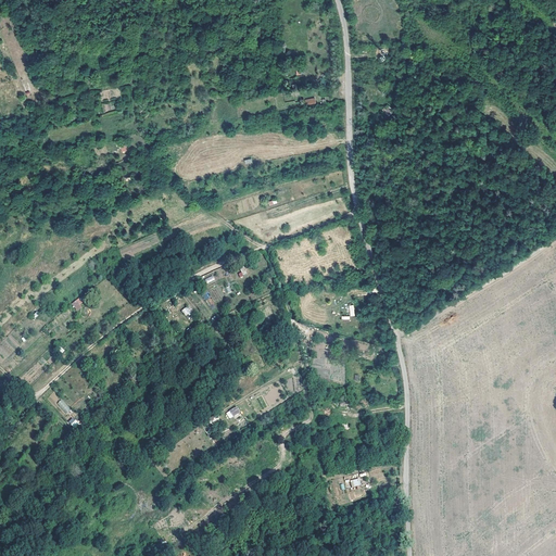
[(315,92),(305,95),(306,102),(316,100),(315,92)]
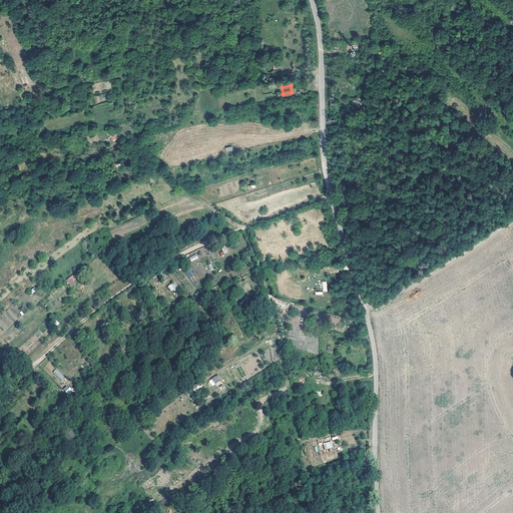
[(355,100),(360,106),(363,103),(361,101),(363,99),(360,96),(355,100)]
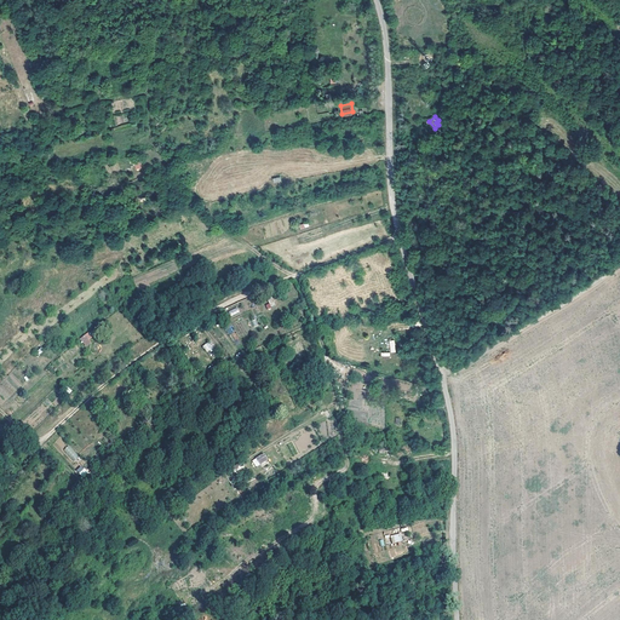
[(87,333),(80,338),(86,346),(93,342),(87,333)]
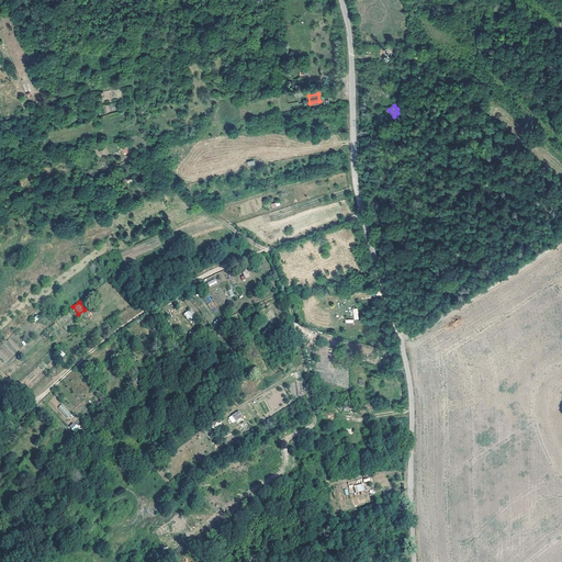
[(183,313),(187,318),(193,315),(190,310),(183,313)]
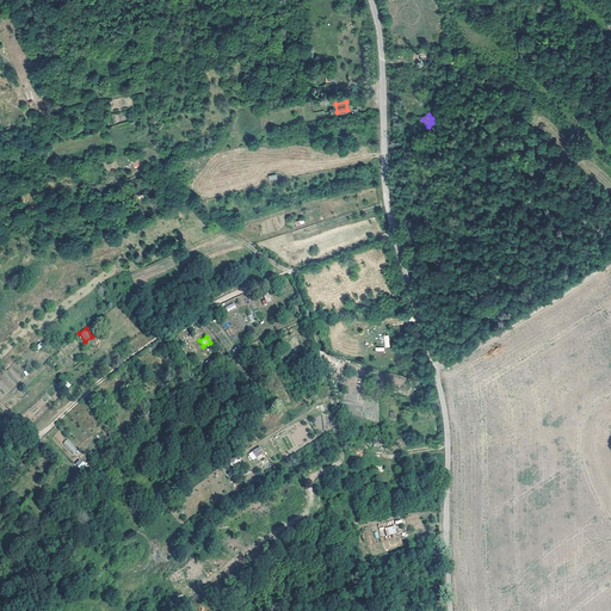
[(102,429),(98,432),(105,439),(107,437),(102,429)]
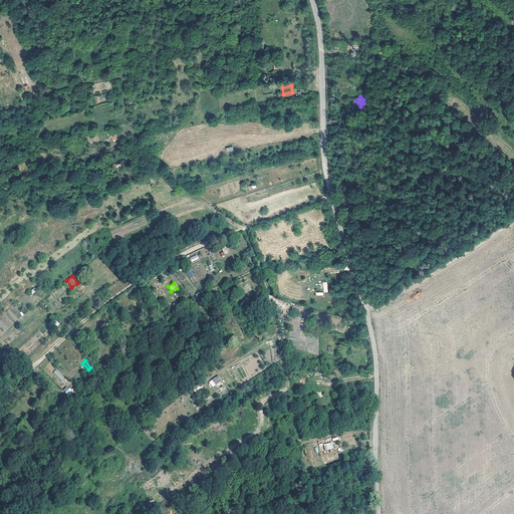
[(61,382),(65,378),(56,369),(52,373),(61,382)]
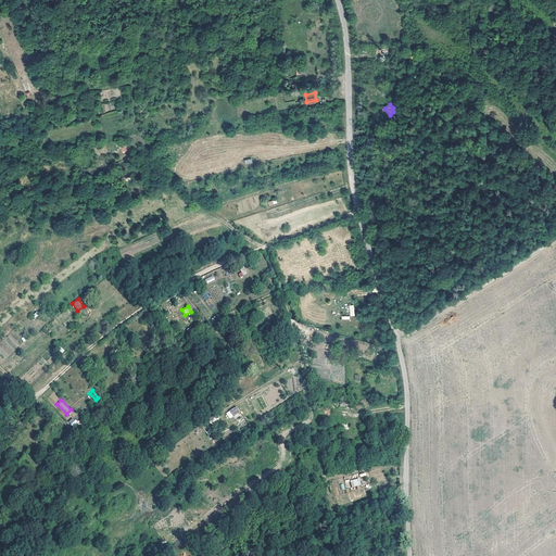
[(237,407),(230,412),(234,417),(241,414),(237,407)]
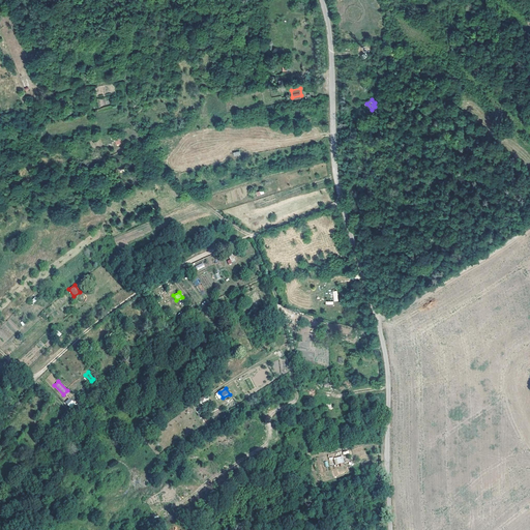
[(69,408),(75,404),(70,398),(65,402),(69,408)]
